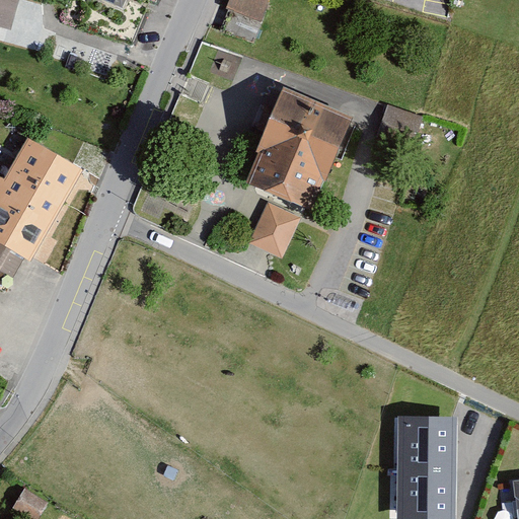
[(16,0),(0,0),(0,26),(9,29),(16,0)]
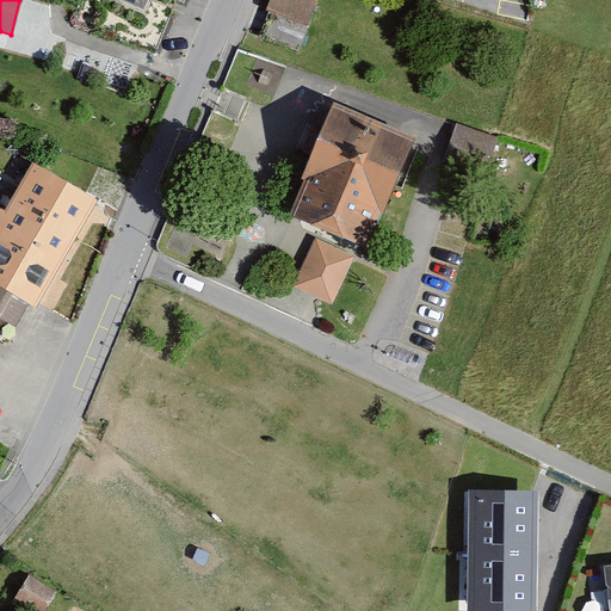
[(321,0),(270,0),(267,8),(313,25),(321,0)]
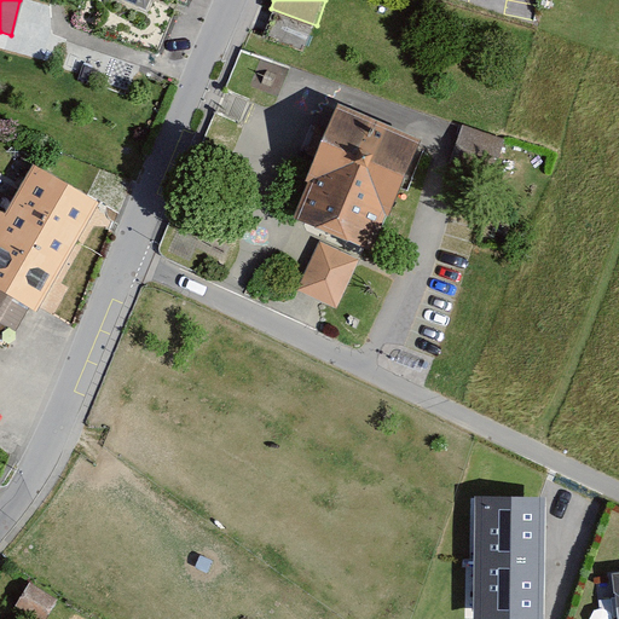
[(371,253),(417,145),(336,110),(307,177),(316,180),(299,221),(371,253)]
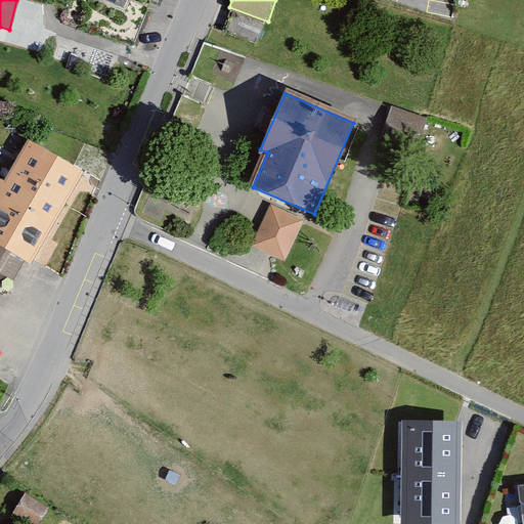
[(391,107),(385,125),(421,138),(427,120),(391,107)]
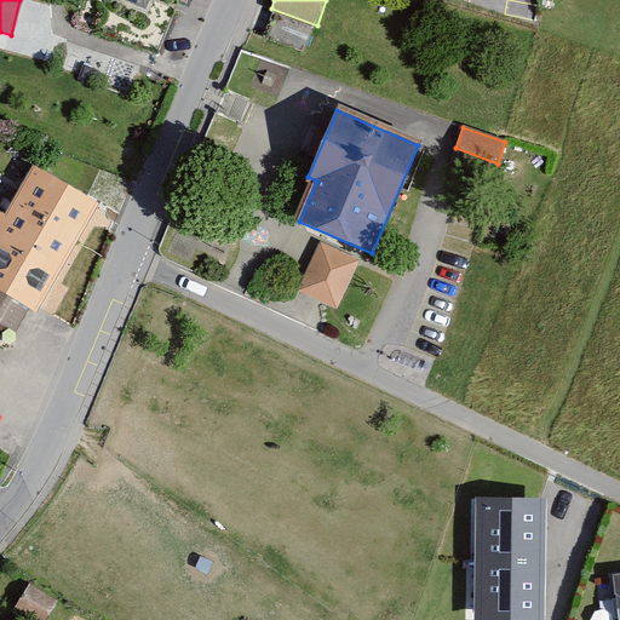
[(0,208),(0,287),(19,299),(35,309),(98,204),(35,166),(6,212),(0,208)]
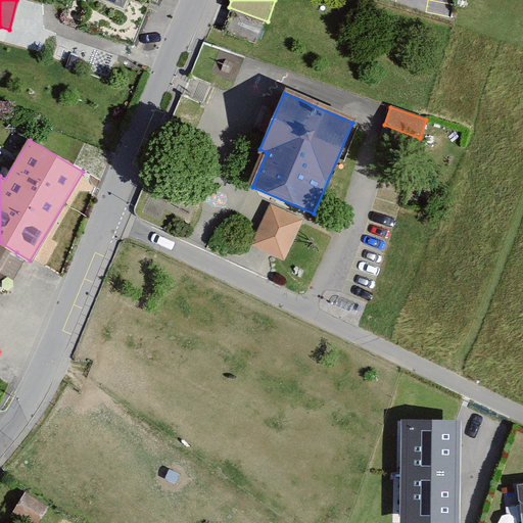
[(270,205),(251,247),(285,262),(303,220),(270,205)]
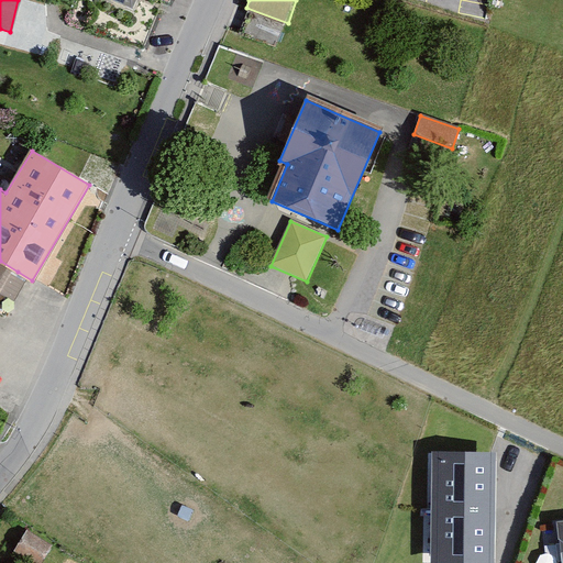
[(0,261),(0,301),(18,272),(0,261)]
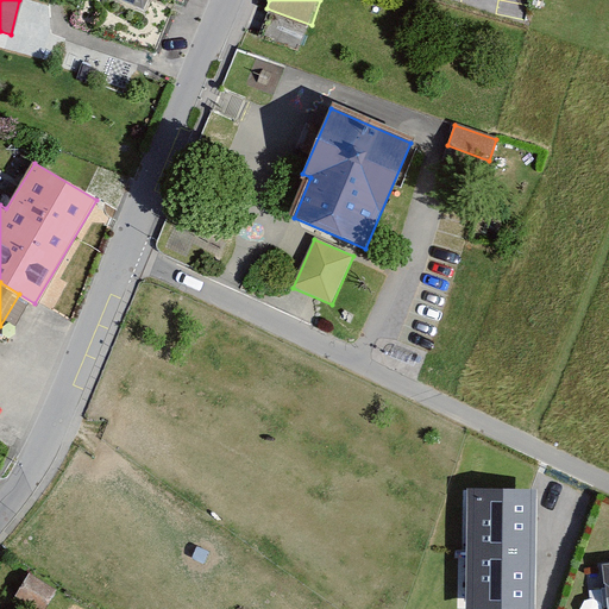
[(527,498),(478,498),(477,604),(526,604),(527,498)]
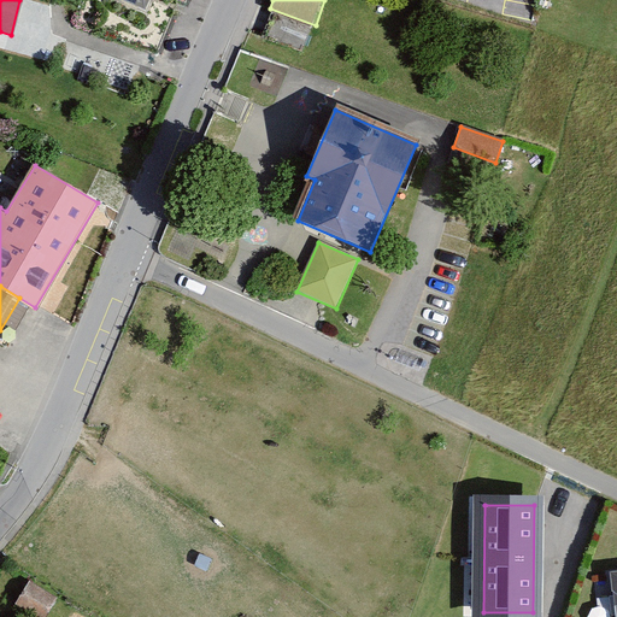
[(17,599),(46,616),(59,594),(30,577),(17,599)]
